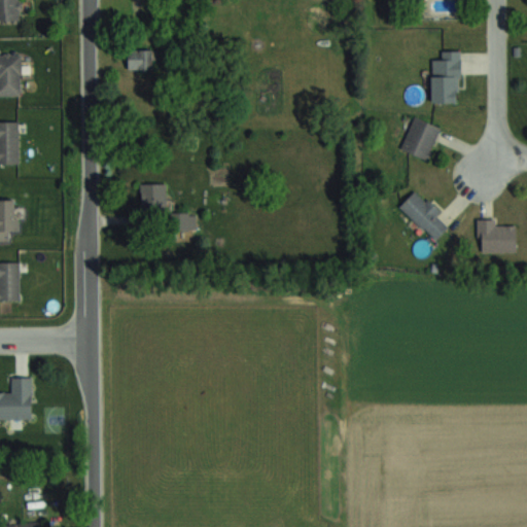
[(0,0),(0,21),(20,21),(19,0),(0,0)]
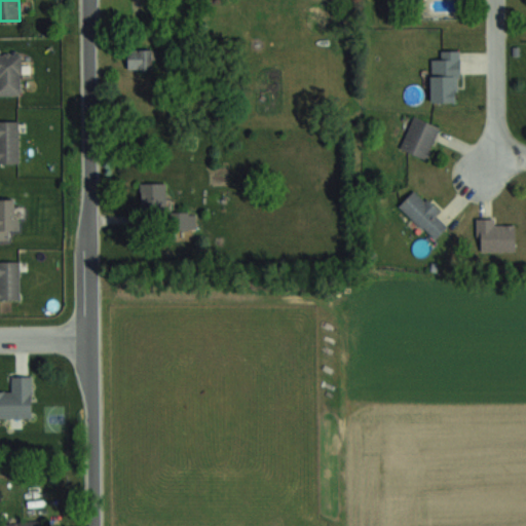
[(128,68),(152,68),(152,48),(128,48),(128,68)]
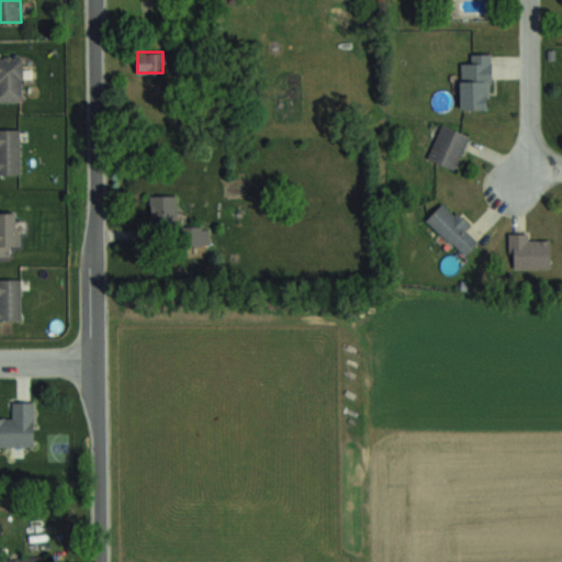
[(0,101),(22,101),(22,54),(0,53),(0,101)]
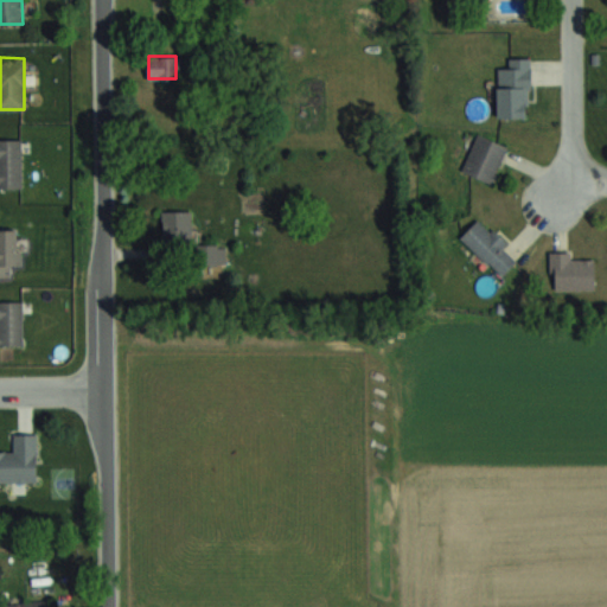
[(497,117),(530,117),(530,57),(509,57),(509,68),(497,68),(497,117)]
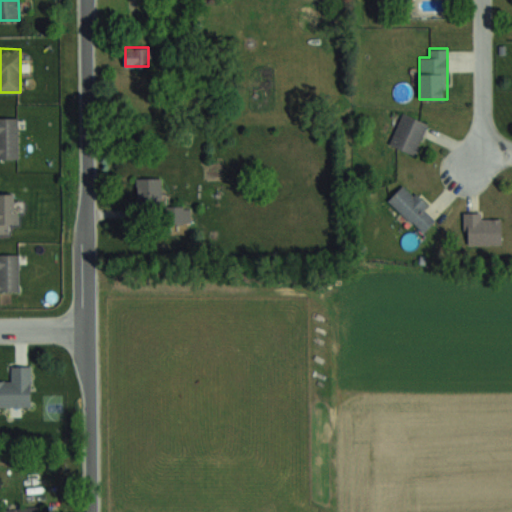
[(415,154),(428,122),(402,112),(389,144),(415,154)]
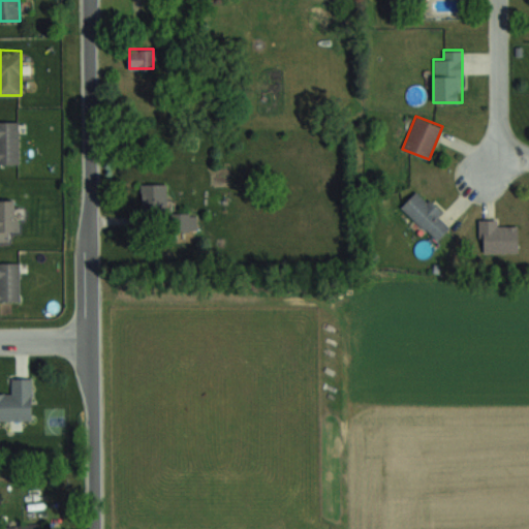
[(19,121),(0,120),(0,163),(19,164),(19,121)]
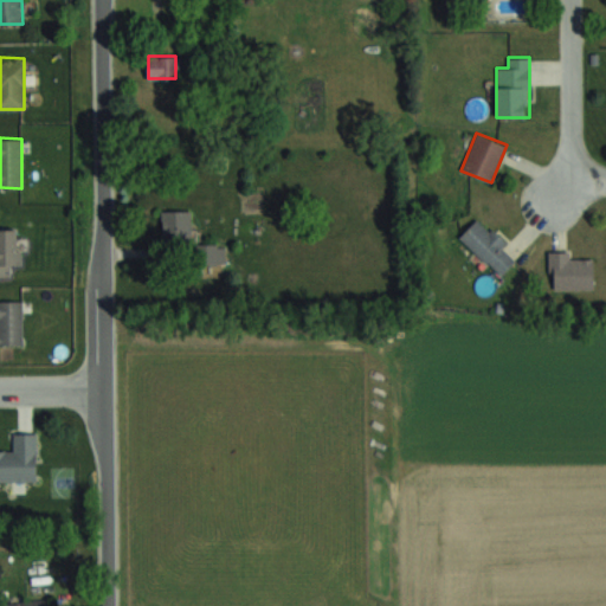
[(191,238),(191,210),(162,210),(162,238),(191,238)]
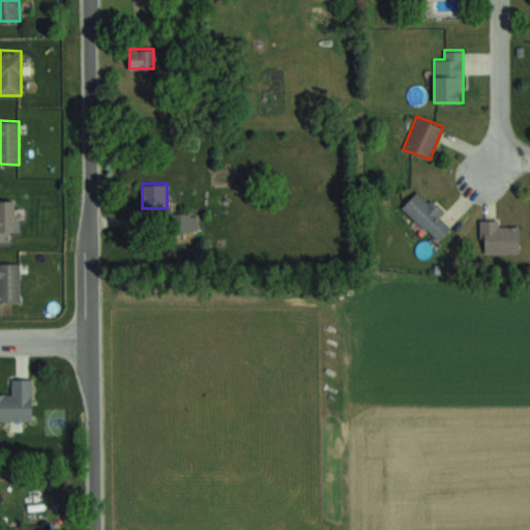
[(454,222),(417,189),(402,207),(438,240),(454,222)]
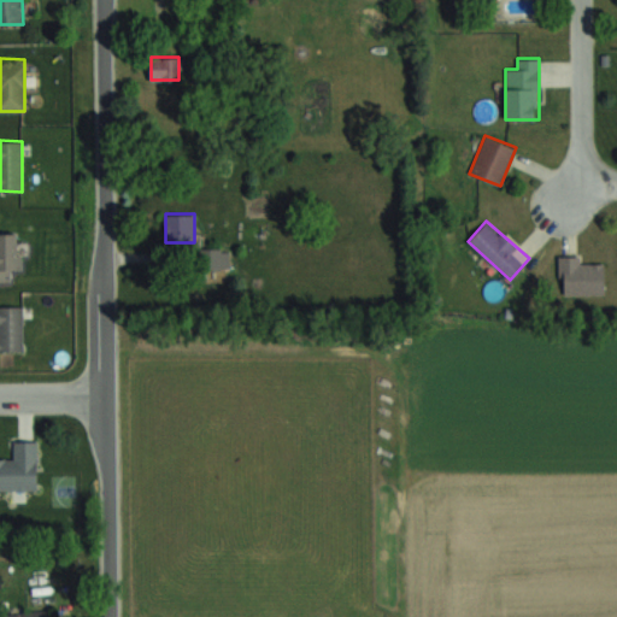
[(21,270),(19,231),(0,231),(0,281),(11,282),(11,270),(21,270)]
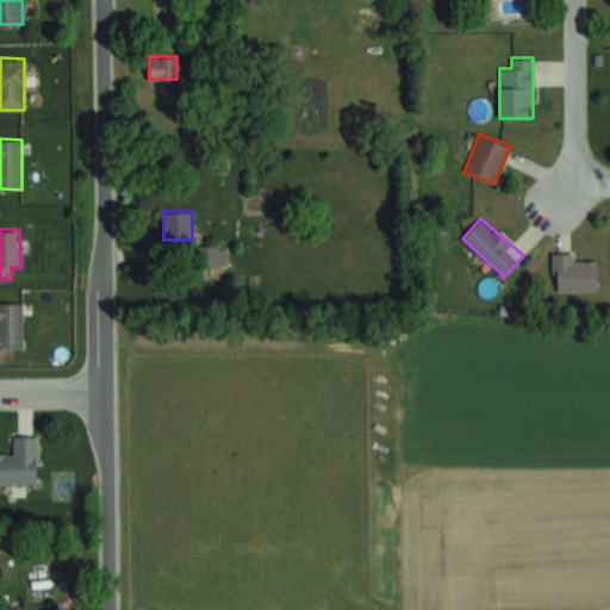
[(198,244),(198,267),(225,267),(225,244),(198,244)]
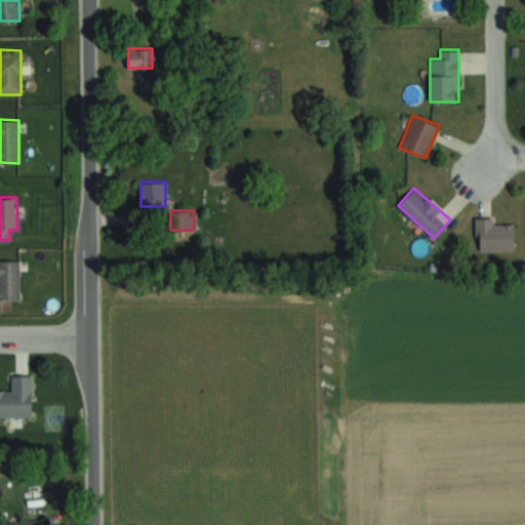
[(514,250),(514,223),(494,223),(494,217),(475,217),(475,250),(514,250)]
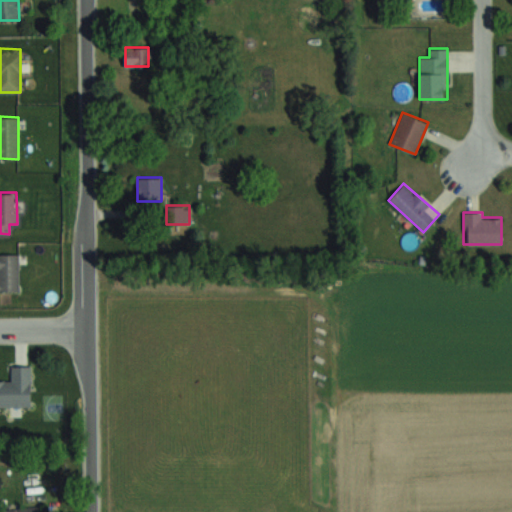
[(19,254),(0,253),(0,290),(19,291),(19,254)]
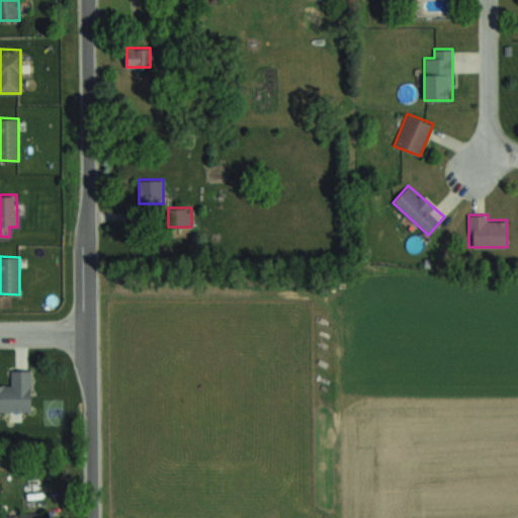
[(0,411),(31,412),(31,369),(11,369),(11,383),(0,383),(0,411)]
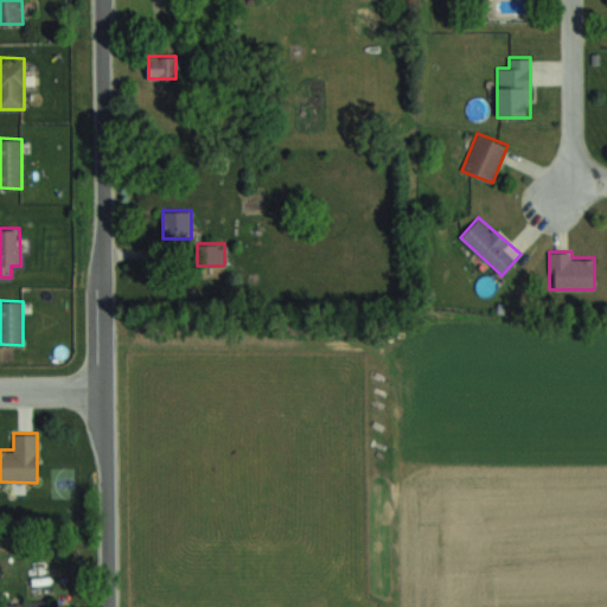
All buildings are outlined.
